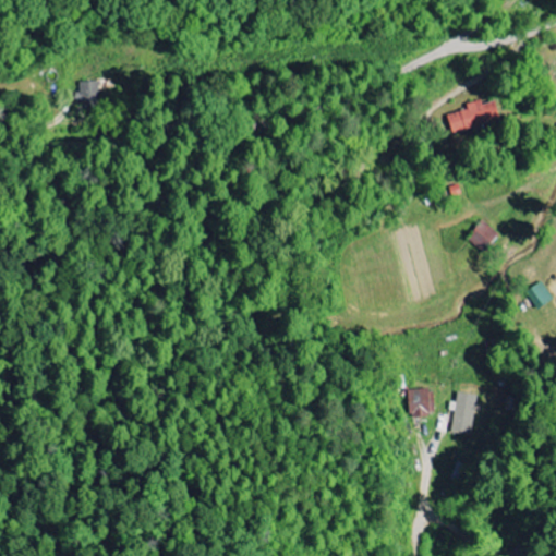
[(98,81),(76,81),(77,101),(98,100),(98,81)]
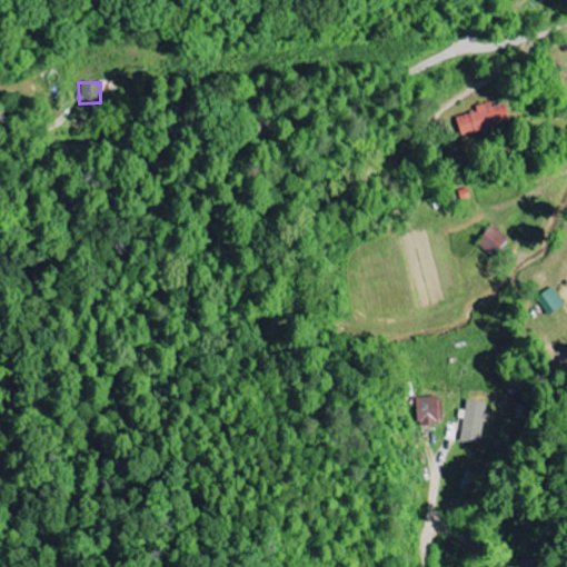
[(456,116),(461,136),(509,120),(504,101),(491,106),(489,100),(475,105),(477,109),(456,116)]
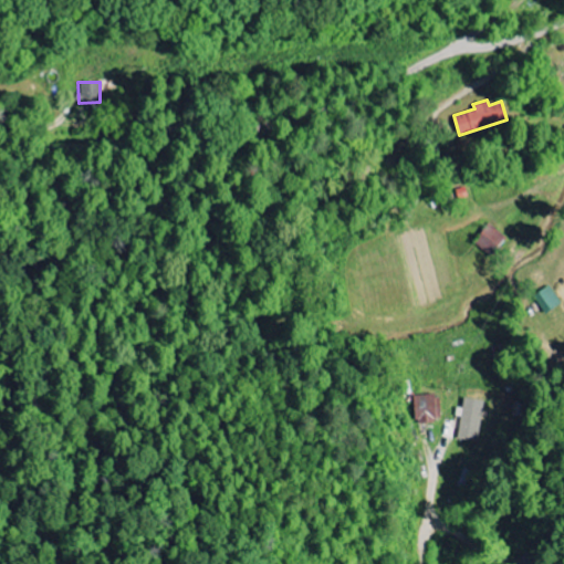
[(507,235),(488,222),(474,241),(492,254),(507,235)]
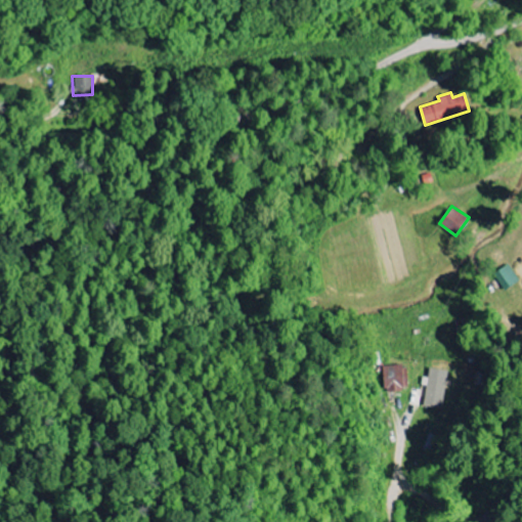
[(493,273),(505,290),(519,279),(508,264),(493,273)]
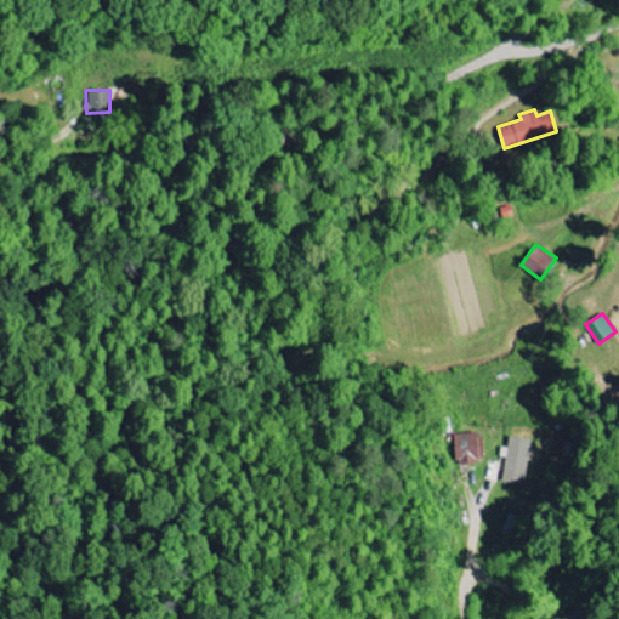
[(483,460),(480,430),(453,433),(458,464),(483,460)]
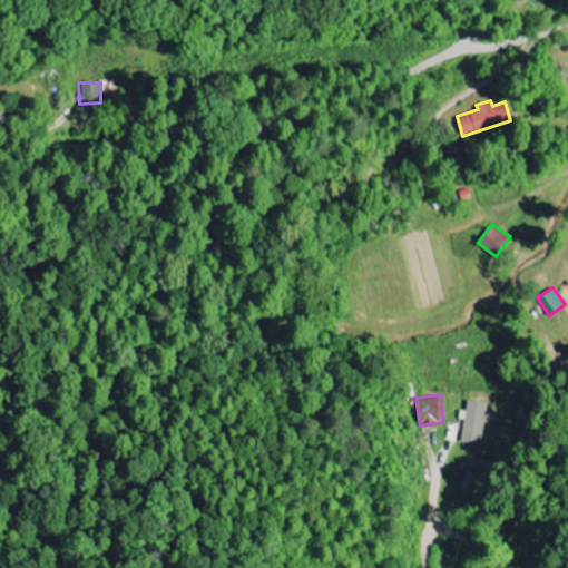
[(488,403),(469,399),(460,440),(479,444),(488,403)]
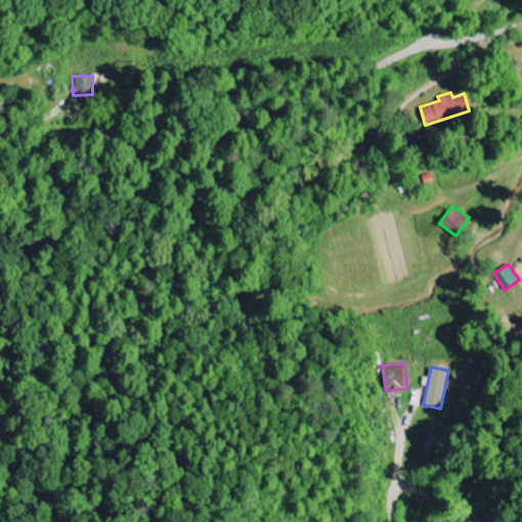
All buildings are outlined.
